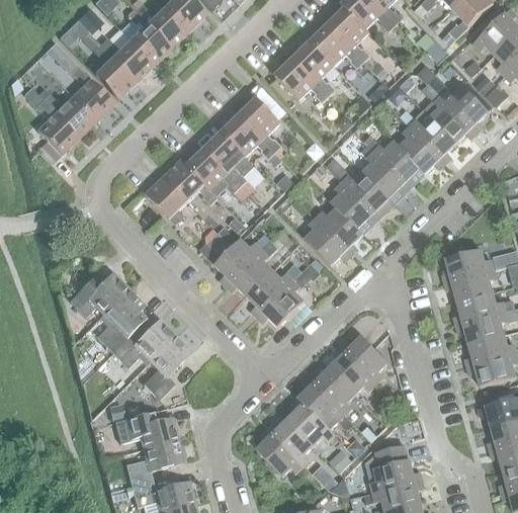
[(106,14),(120,1),(119,0),(97,0),(95,2),(106,14)]
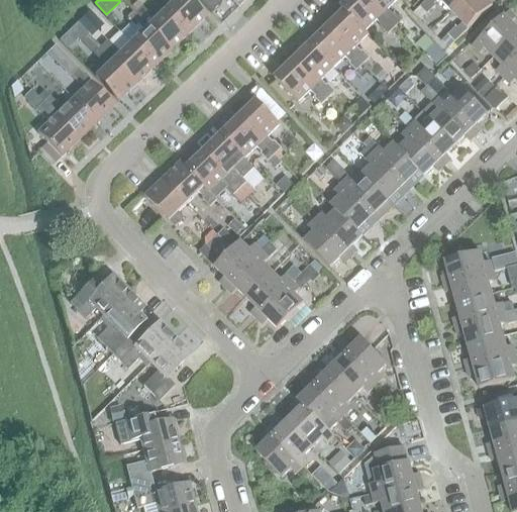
[(134,10),(170,47),(188,30),(158,0),(146,10),(137,0),(133,0),(129,3),(135,9),(134,10)]
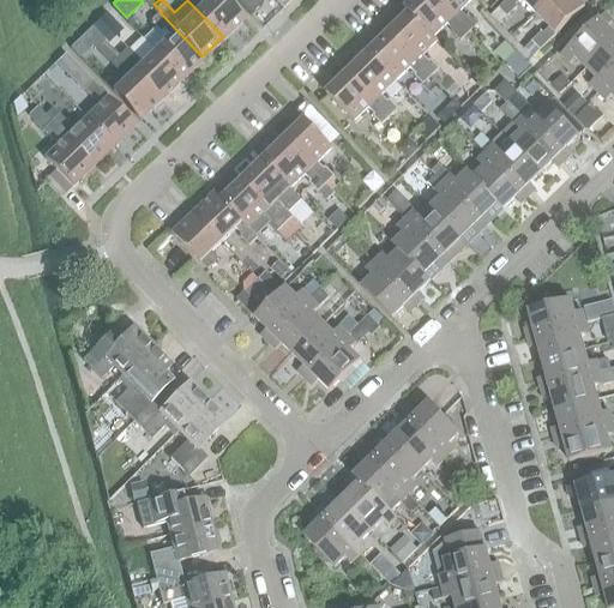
[(187,0),(223,36),(244,16),(228,0),(187,0)]
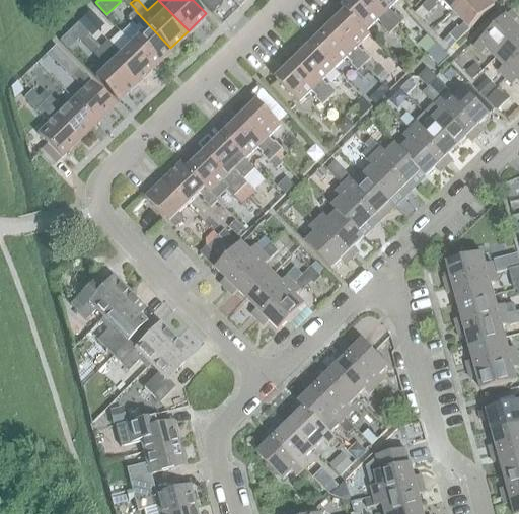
[(202,0),(211,9),(220,0),(202,0)]
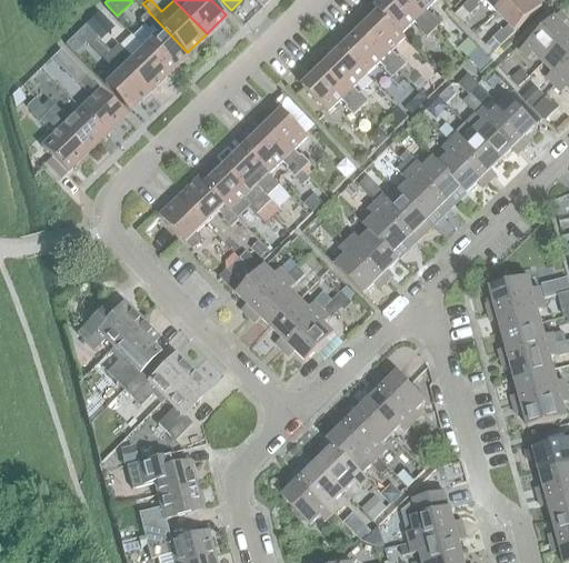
[(400,31),(401,30),(413,18),(419,23),(418,26),(426,33),(433,27),(408,0),(379,0),(375,4),(378,8),(400,31)]
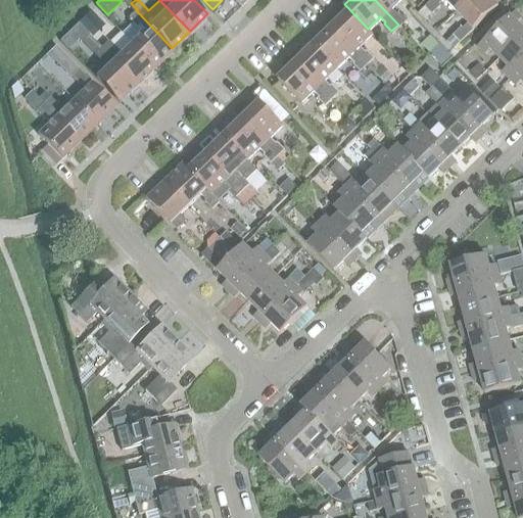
[(375,0),(398,25),(406,17),(397,9),(396,11),(391,6),(396,0),(375,0)]
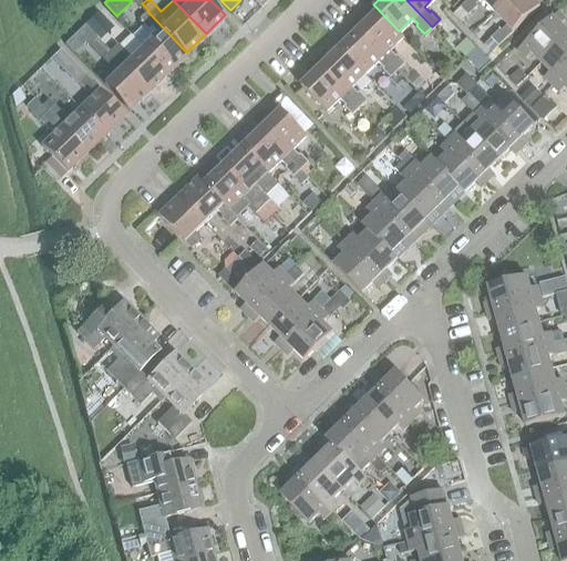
[(463,0),(453,10),(461,18),(476,2),(475,1),(476,0),(485,0),(494,9),(502,0),(463,0)]
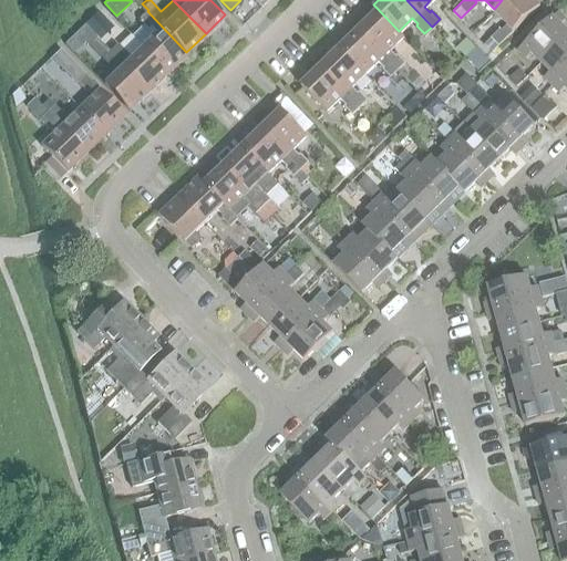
[(502,0),(494,9),(506,22),(501,28),(500,26),(491,34),(483,41),(491,49),(539,2),(537,0),(502,0)]
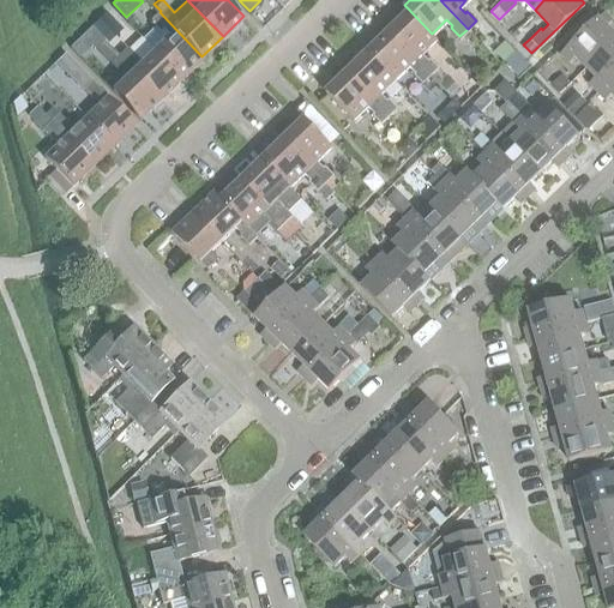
[(408,8),(387,28),(431,73),(439,65),(429,55),(428,58),(422,50),(437,36),(433,32),(432,34),(408,8)]
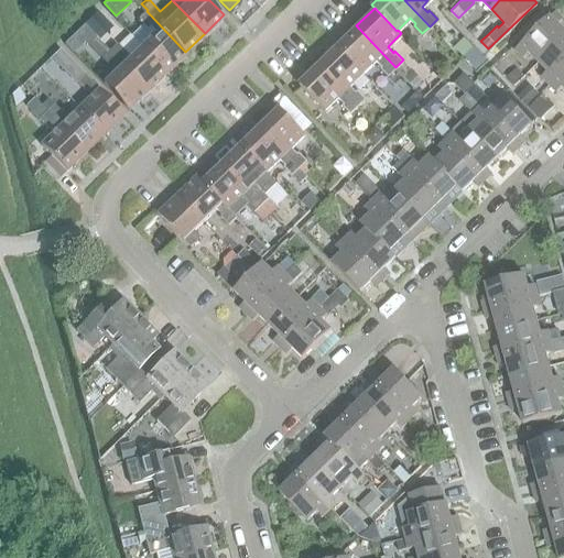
[(97,9),(84,21),(98,35),(111,22),(97,9)]
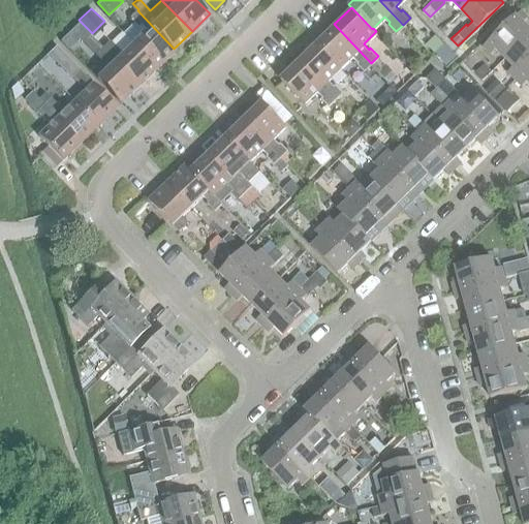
[(496,47),(504,56),(528,31),(528,28),(521,20),(527,14),(520,8),(483,44),(490,52),(496,47)]
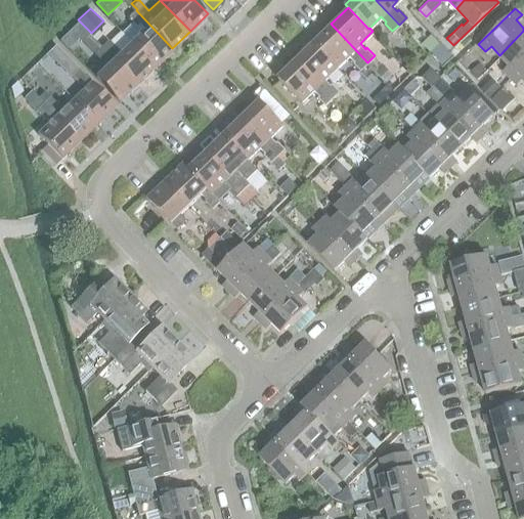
[(131,41),(155,66),(172,48),(136,10),(129,17),(136,25),(138,24),(143,29),(131,41)]
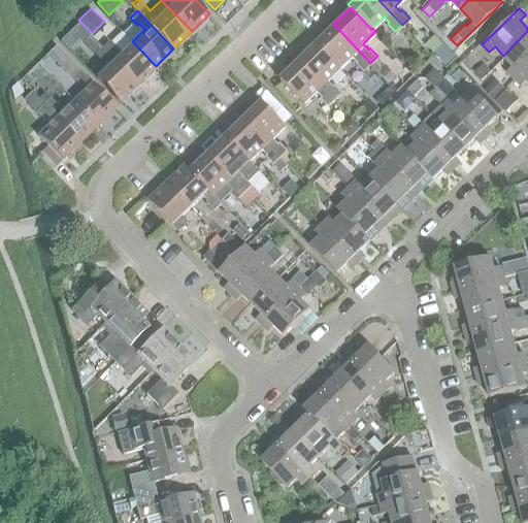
[(333,24),(316,41),(339,66),(352,55),(357,60),(355,61),(363,69),(370,63),(333,24)]
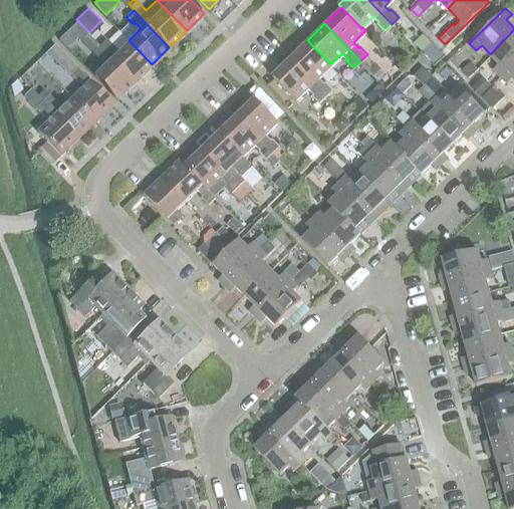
[(98,43),(135,80),(152,64),(129,40),(116,51),(111,46),(112,44),(98,30),(91,37),(98,44),(98,43)]
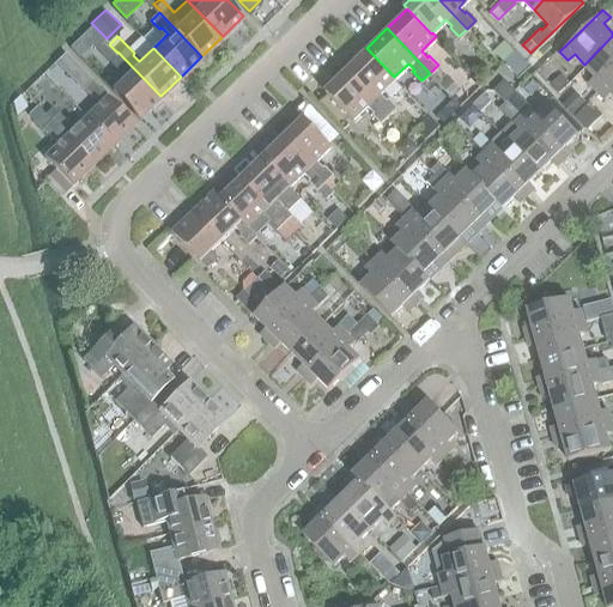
[(612,36),(584,65),(594,76),(588,82),(596,90),(612,72),(612,36)]
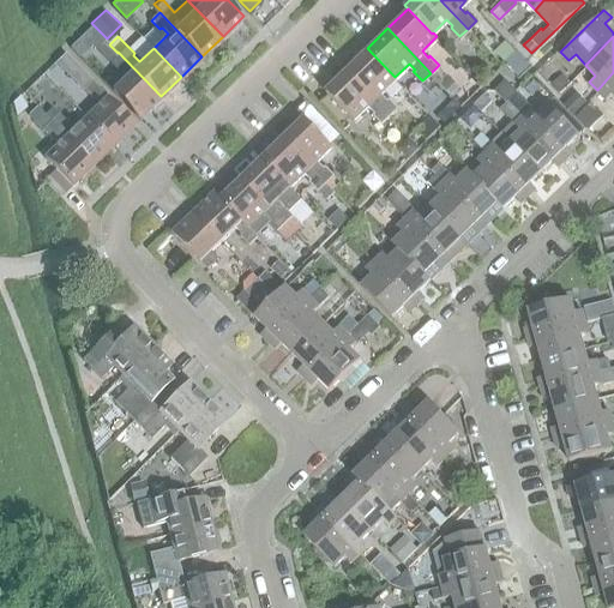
[(104,38),(96,47),(109,60),(118,53),(109,44),(104,38)]
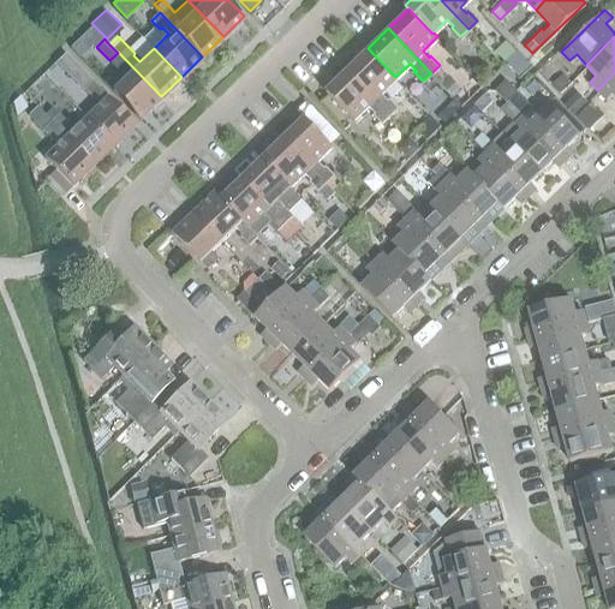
[(347,69),(389,113),(398,105),(389,96),(387,97),(381,91),(395,77),(368,48),(347,69)]
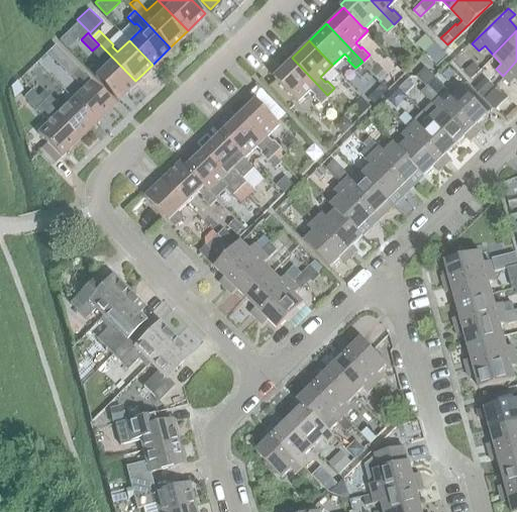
[(55,42),(47,48),(54,55),(61,48),(55,42)]
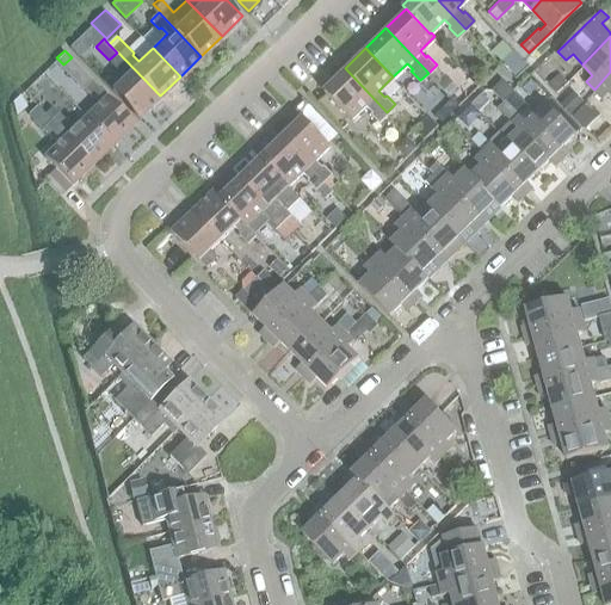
[(514,72),(526,61),(517,50),(505,62),(514,72)]
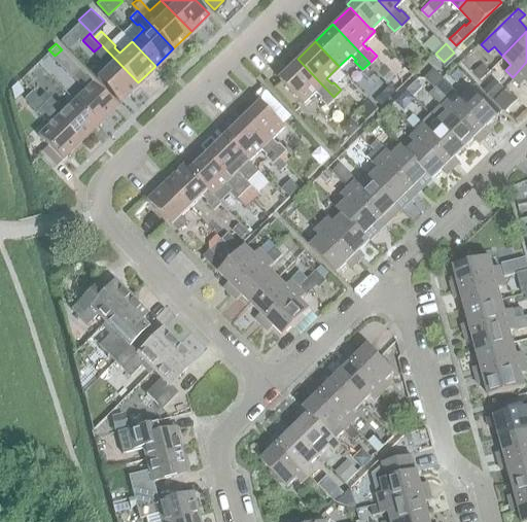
[(119,100),(138,82),(101,44),(101,45),(94,51),(102,60),(103,58),(108,64),(96,75),(119,100)]
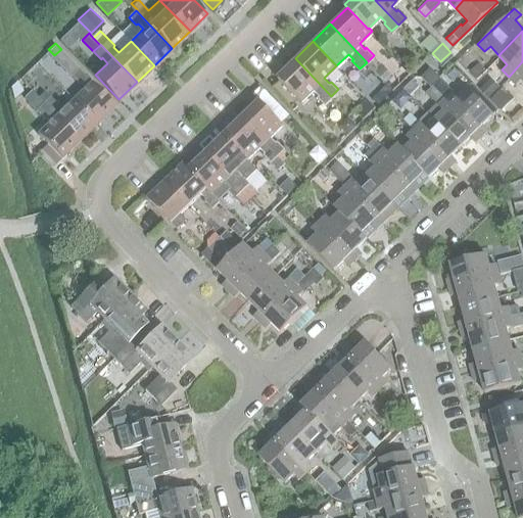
[(331,96),(295,58),(277,76),(300,100),(313,88),(318,94),(317,95),(324,103),(331,96)]
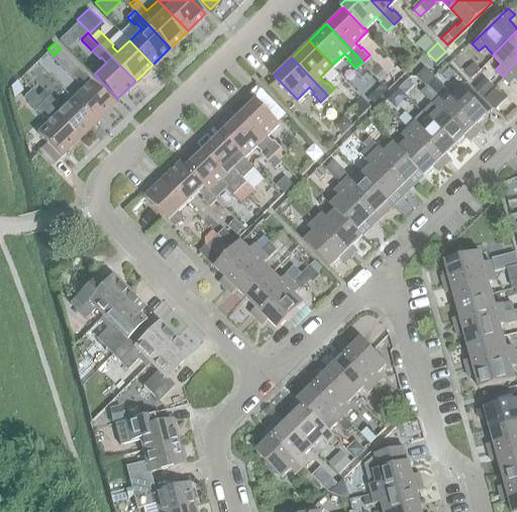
[(471,75),(480,65),(474,59),(464,69),(471,75)]
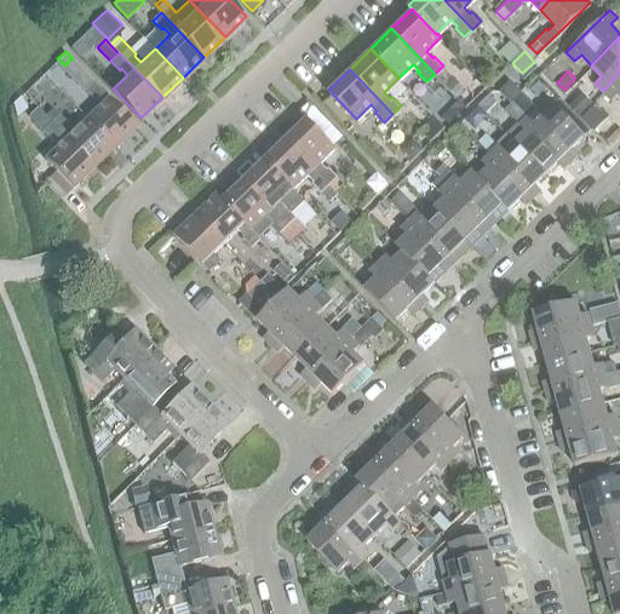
[(86,115),(114,144),(136,124),(86,72),(78,80),(92,96),(95,95),(101,101),(86,115)]
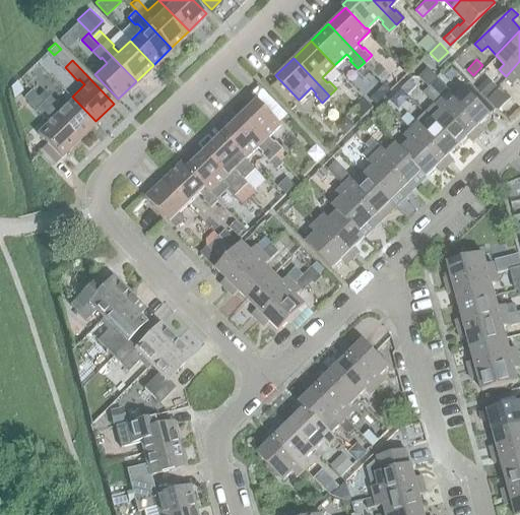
[(519,61),(506,76),(512,83),(518,78),(519,80),(519,61)]
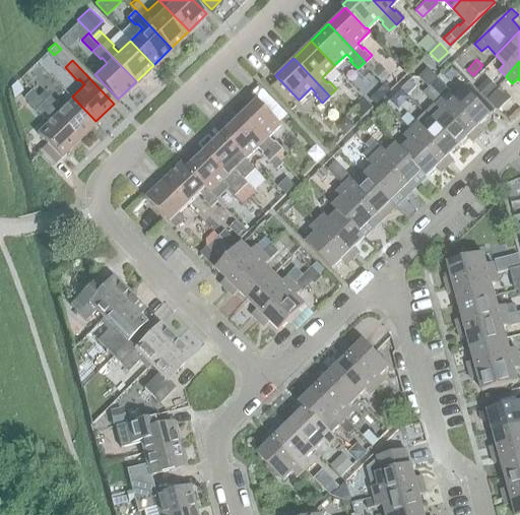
[(382,76),(389,70),(382,63),(376,70),(382,76)]
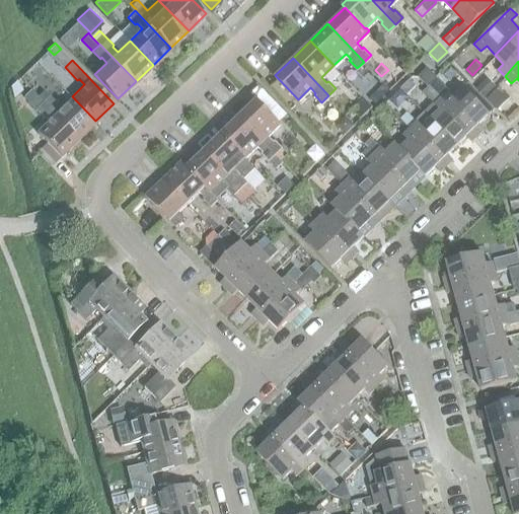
[(437,75),(427,65),(418,74),(427,84),(437,75)]
